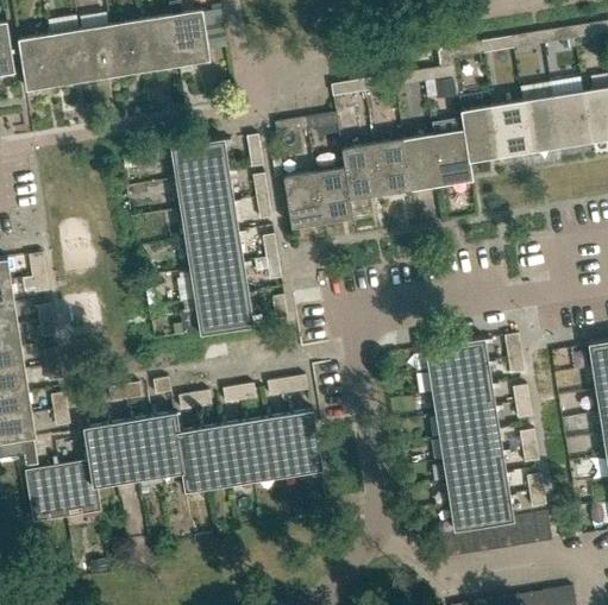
[(169,16),(177,67),(208,62),(200,11),(169,16)]
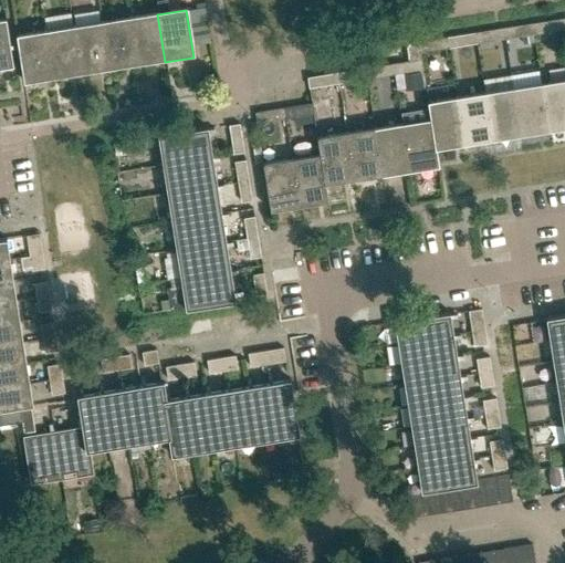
[(136,66),(165,62),(157,14),(128,19),(136,66)]
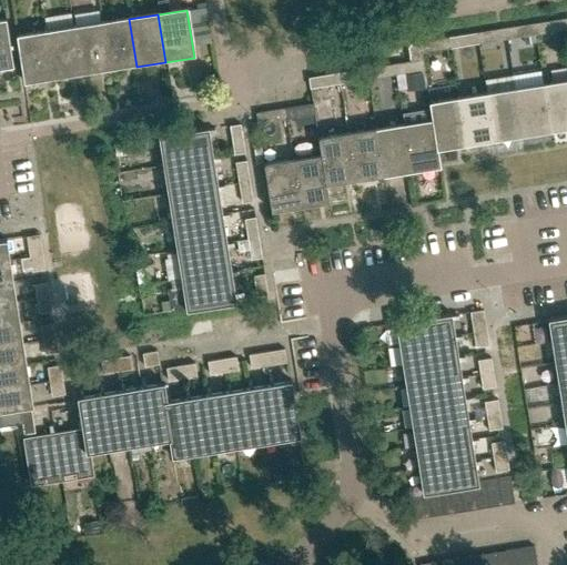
[(109,71),(137,67),(129,19),(101,23),(109,71)]
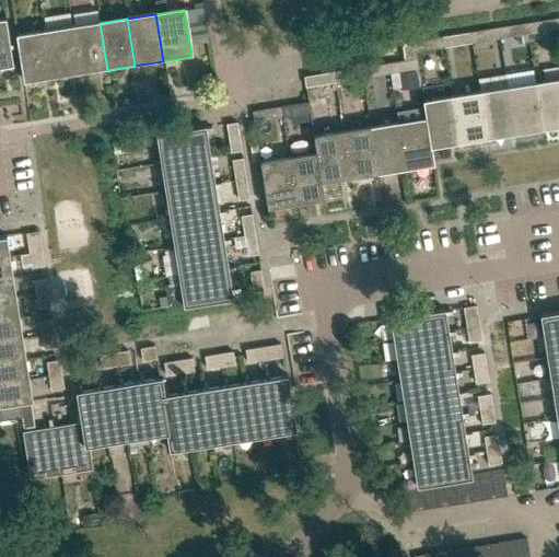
[(0,69),(12,68),(4,21),(0,21),(0,69)]
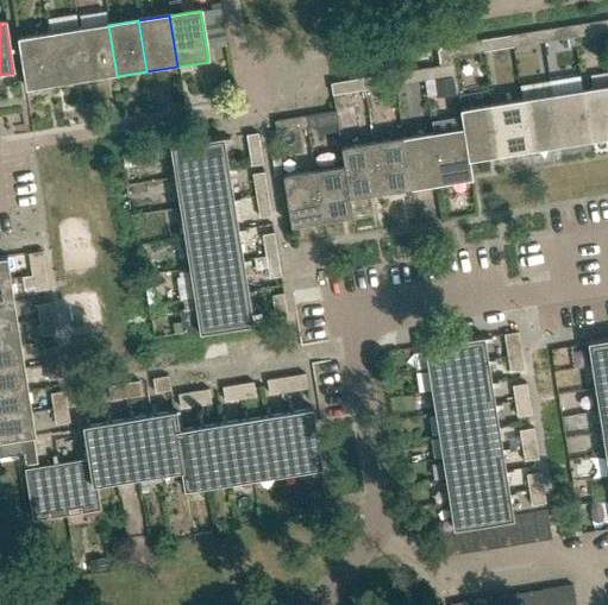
[(86,81),(117,76),(108,25),(77,30),(86,81)]
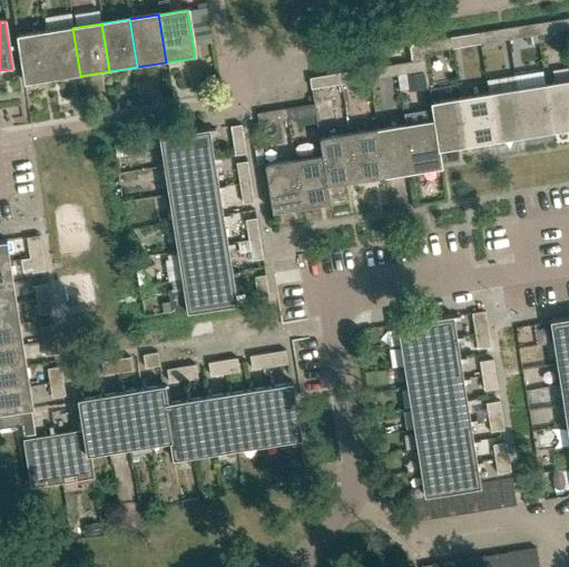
[(535,27),(536,37),(556,35),(553,23),(535,27)]
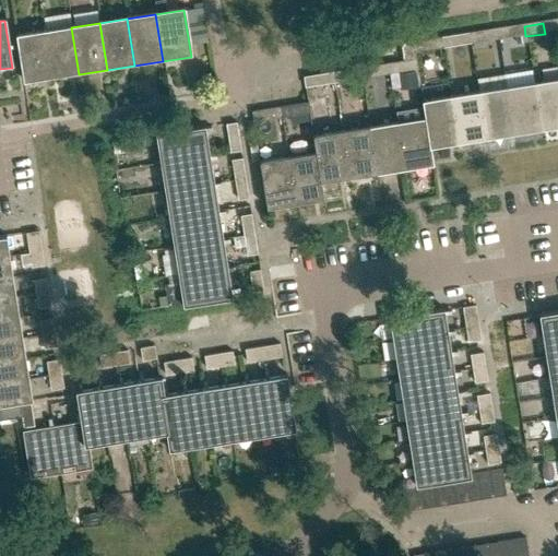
[(506,39),(525,36),(524,26),(503,30),(506,39)]
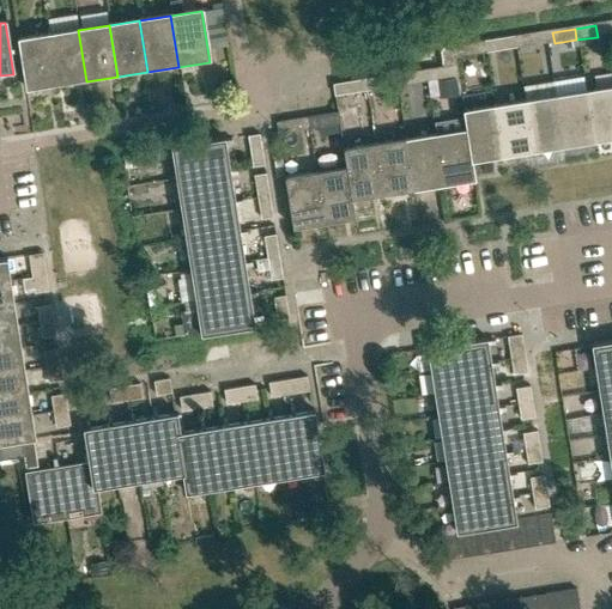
[(56,86),(86,81),(78,30),(48,35),(56,86)]
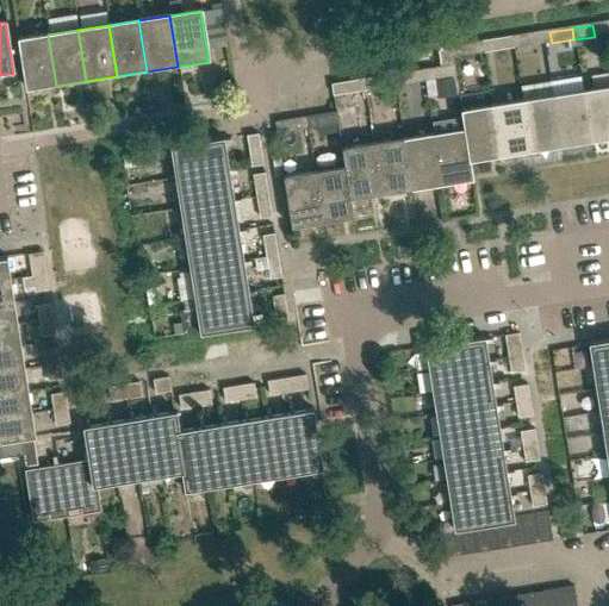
[(25,91),(56,86),(48,35),(17,39),(25,91)]
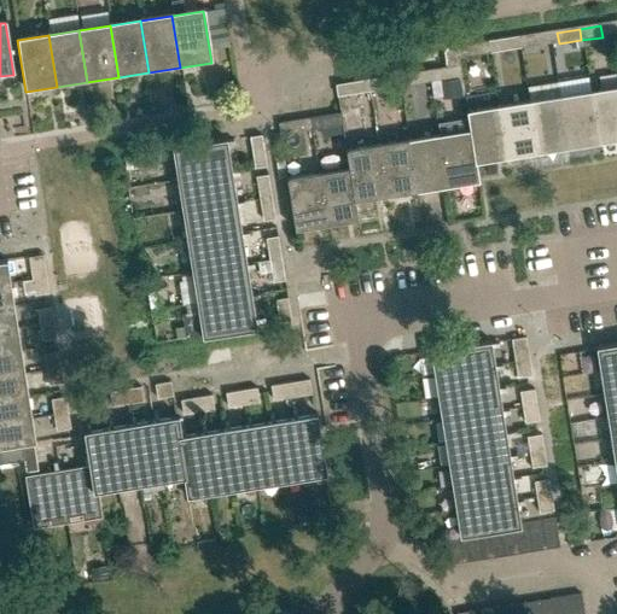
[(518,39),(519,51),(541,47),(539,36),(518,39)]
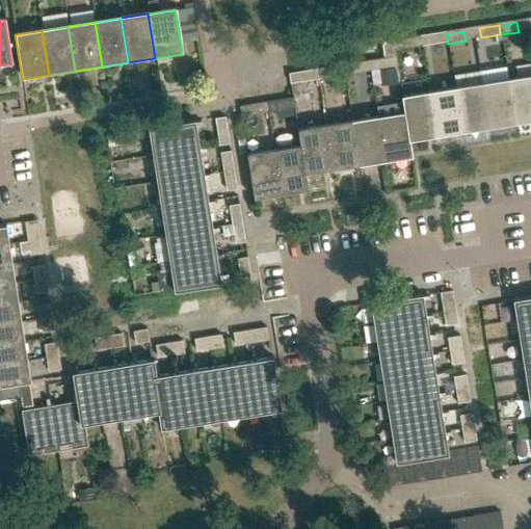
[(428,47),(447,44),(446,33),(426,36),(428,47)]
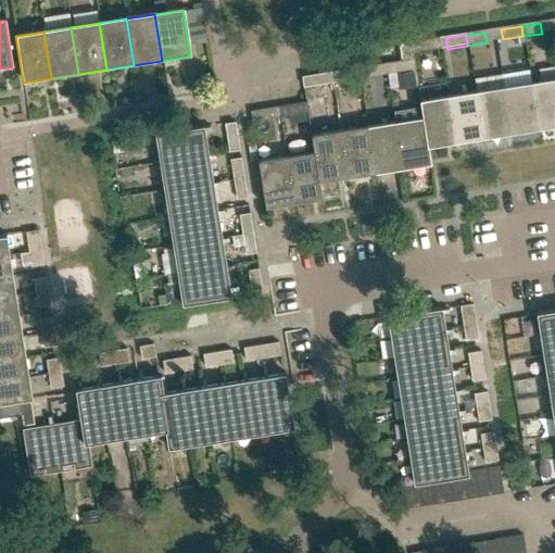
[(400,63),(413,61),(412,54),(431,51),(429,41),(398,46),(400,63)]
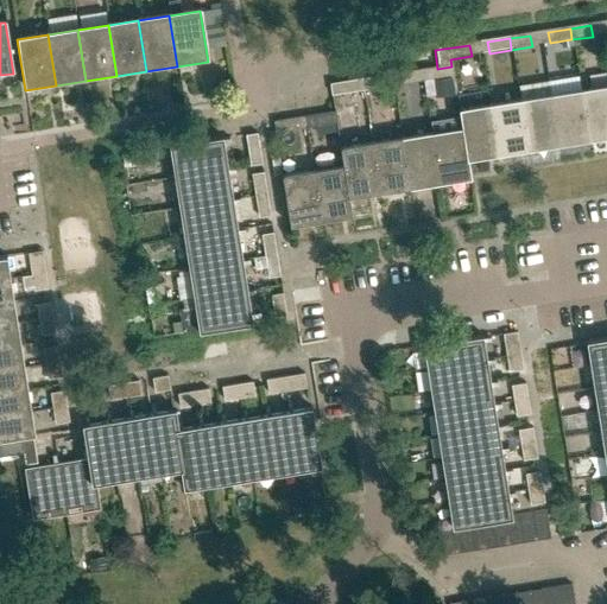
[(451,67),(437,69),(429,70),(431,81),(453,78),(451,67)]
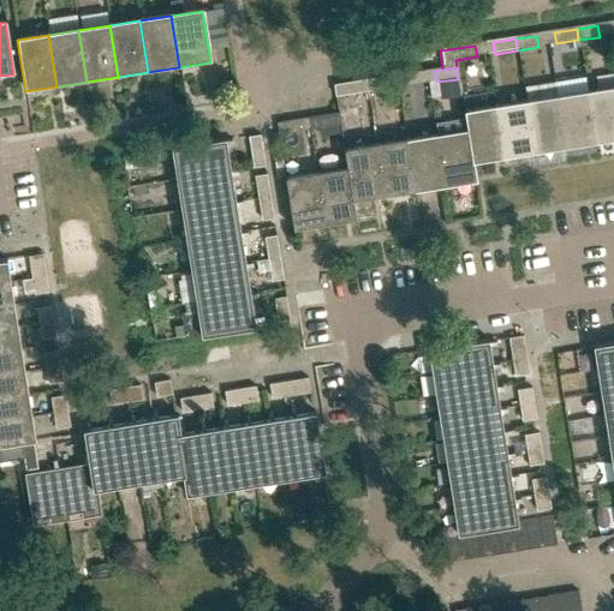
[(395,77),(398,89),(418,85),(417,73),(395,77)]
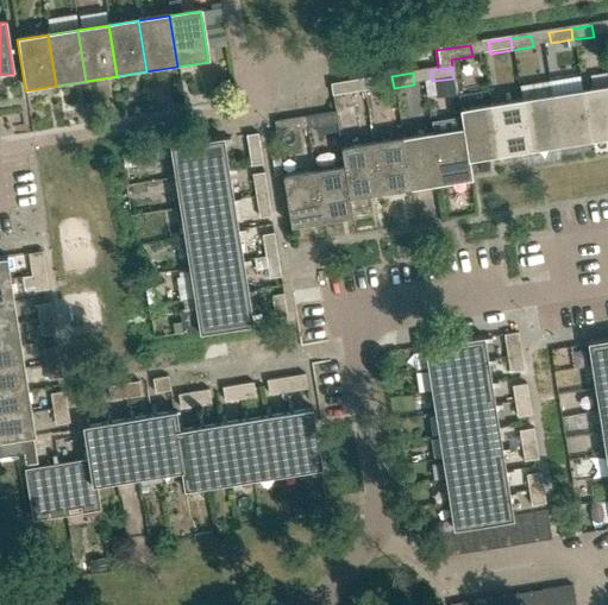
[(371,92),(394,88),(392,76),(369,80),(371,92)]
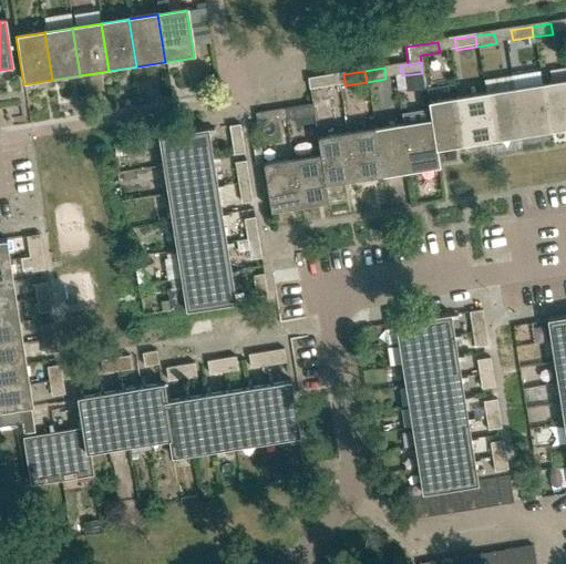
[(403,79),(407,94),(423,92),(421,77),(403,79)]
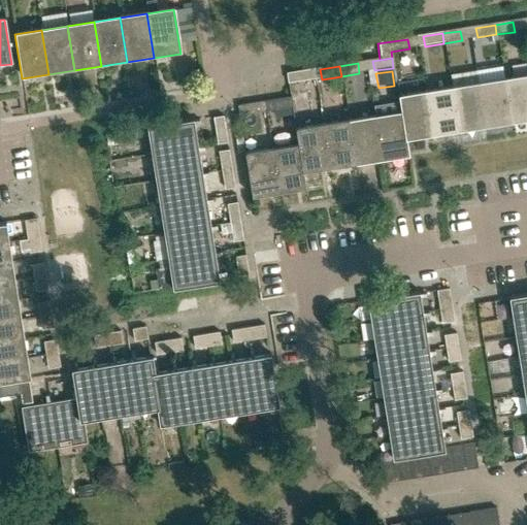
[(287,85),(288,85),(306,81),(304,72),(286,75),(287,85)]
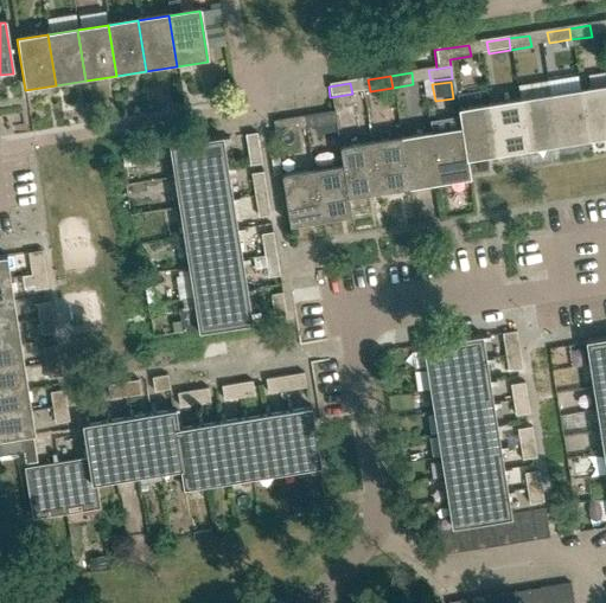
[(587,142),(605,139),(605,87),(580,91),(587,142)]
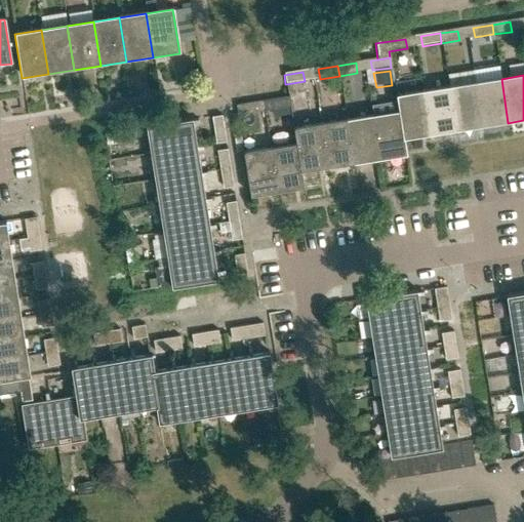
[(482,127),(508,123),(501,79),(475,83),(482,127)]
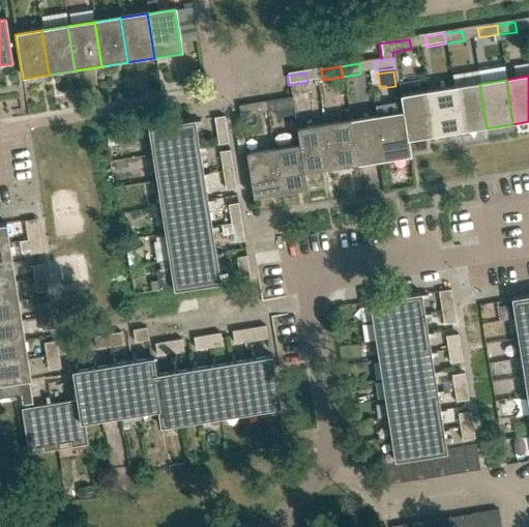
[(460,133),(487,128),(479,84),(452,88),(460,133)]
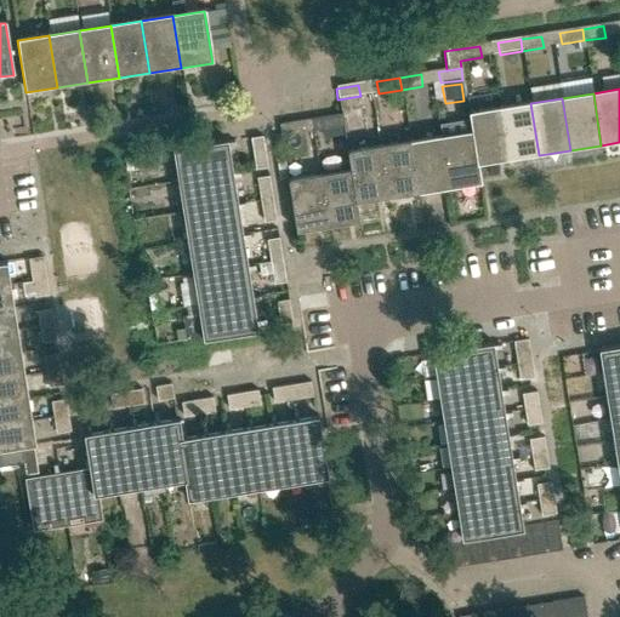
[(508,160),(539,155),(530,103),(500,109),(508,160)]
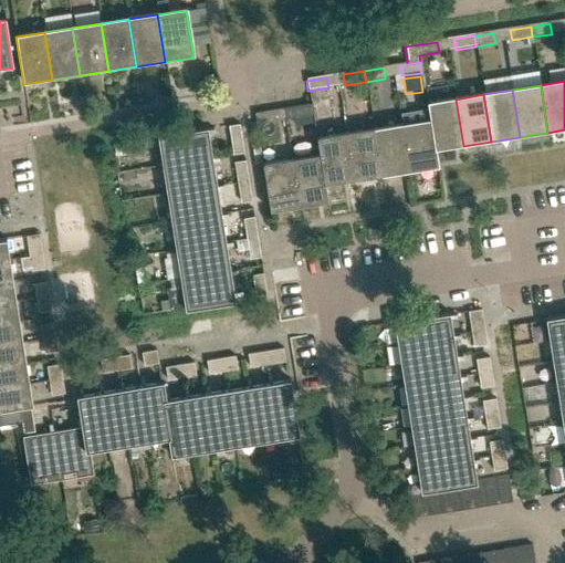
[(435,150),(436,150),(463,146),(456,100),(427,104),(429,121),(430,121),(435,150)]
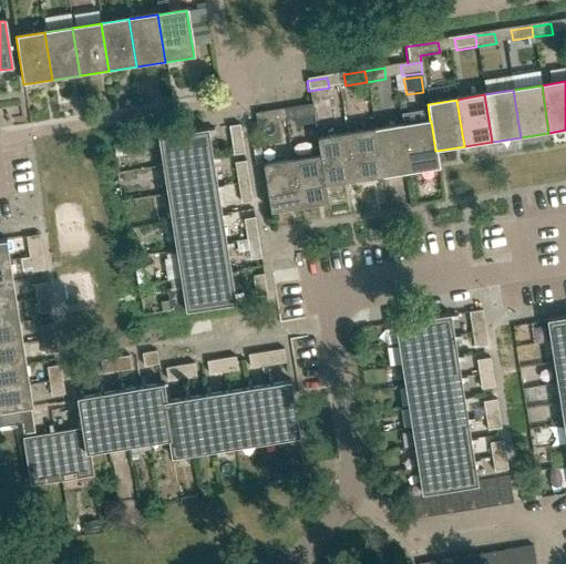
[(292,121),(314,118),(311,106),(291,110),(292,121)]
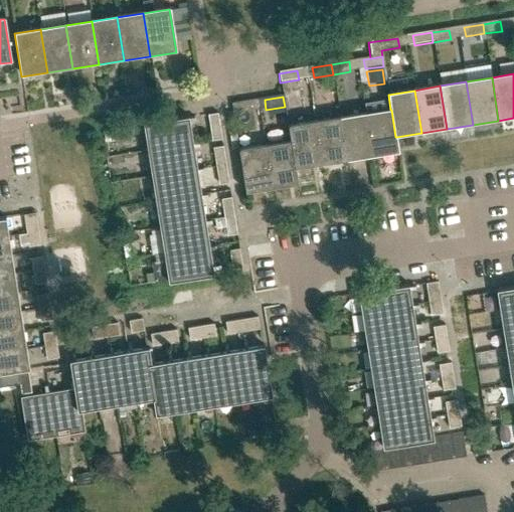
[(232,115),(251,112),(249,103),(230,105),(232,115)]
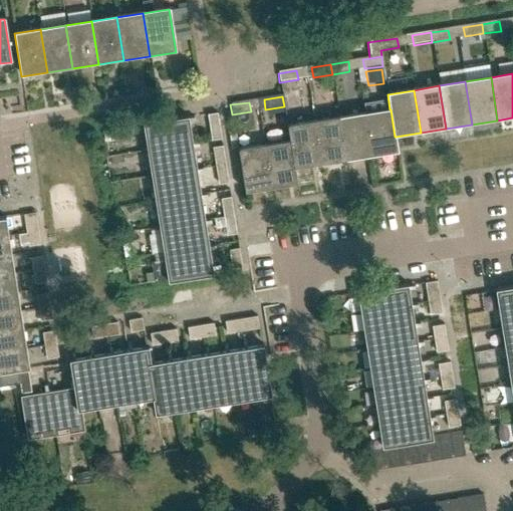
[(398,153),(396,137),(395,137),(391,109),(390,109),(364,113),(371,157),(398,153)]
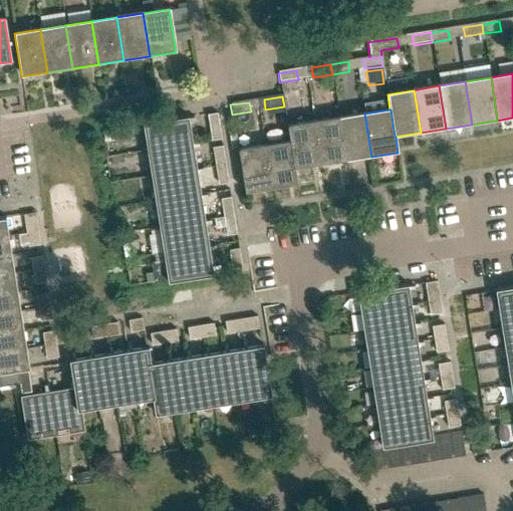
[(345,161),(371,157),(364,113),(339,117),(345,161)]
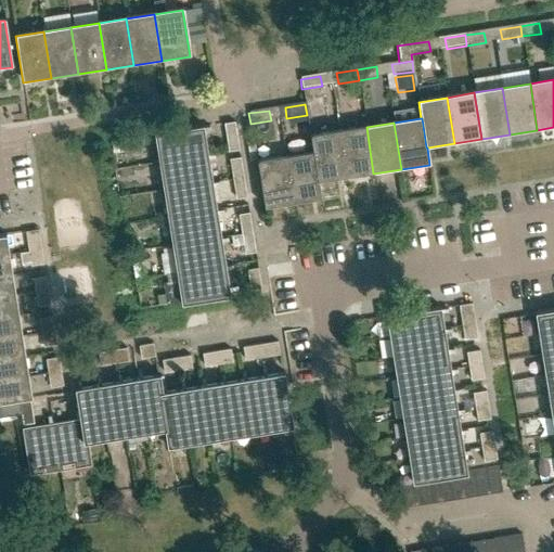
[(228,153),(239,152),(234,124),(223,126),(228,153)]
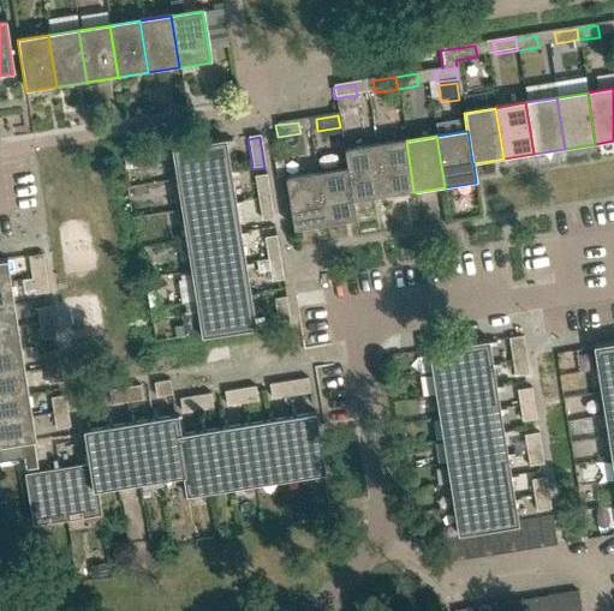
[(172,149),(171,149),(172,150),(177,181),(230,173),(225,142),(225,141),(172,149)]
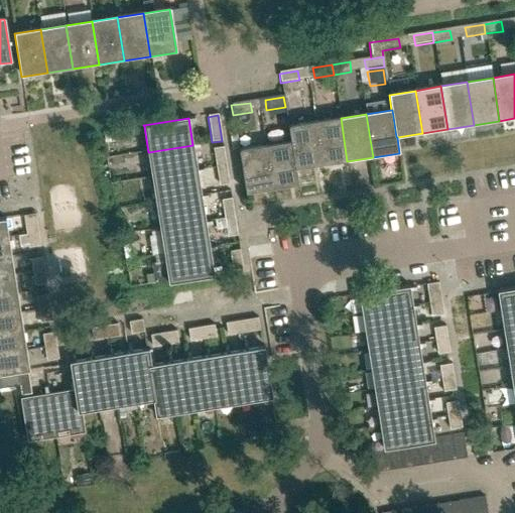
[(322,165),(347,161),(341,118),(314,123),(322,165)]
